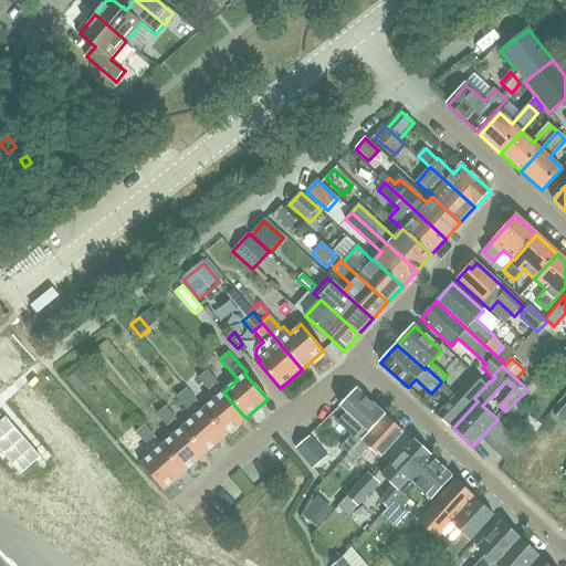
[(76,391),(88,380),(79,369),(66,380),(76,391)]
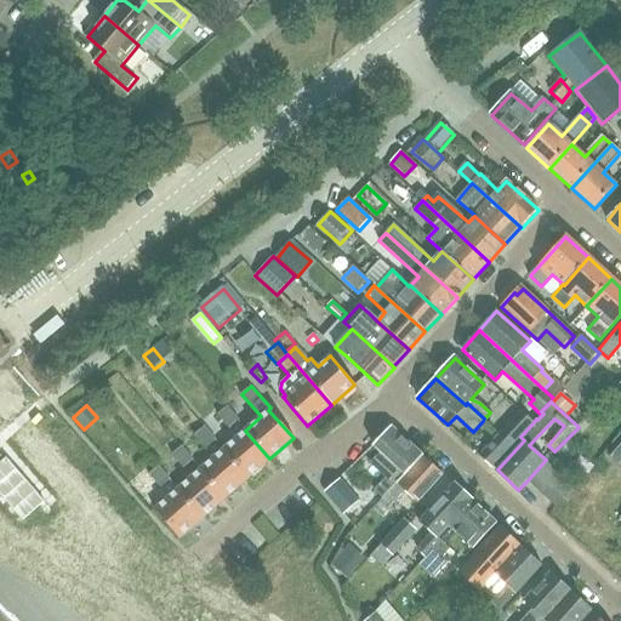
[(218,415),(231,427),(240,419),(228,405),(218,415)]
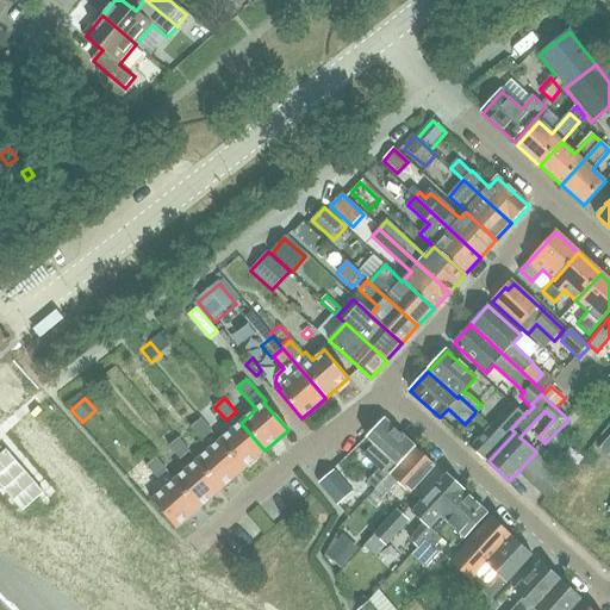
[(504,437),(511,429),(524,415),(512,404),(492,427),(504,437)]
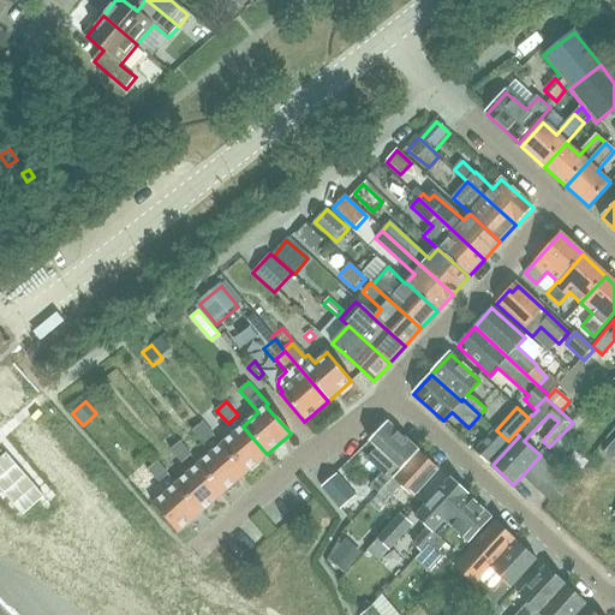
[(193,430),(206,443),(215,435),(203,422),(193,430)]
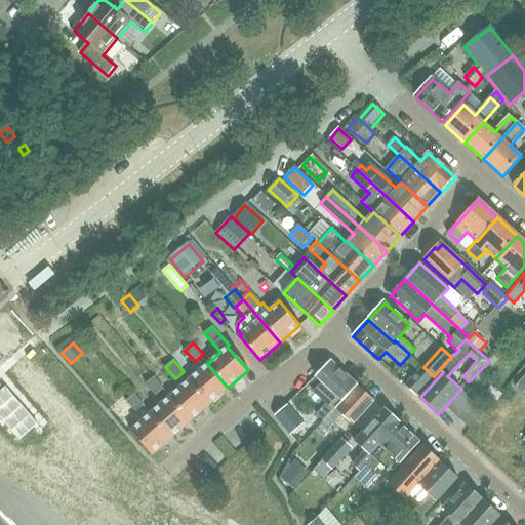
[(324,420),(357,386),(331,362),(316,378),(321,382),(313,392),(326,404),(317,414),(324,420)]
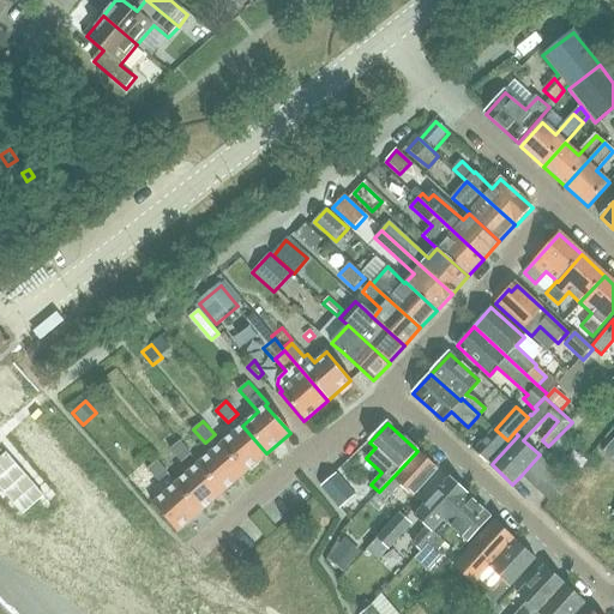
[(245,473),(266,453),(242,426),(220,445),(245,473)]
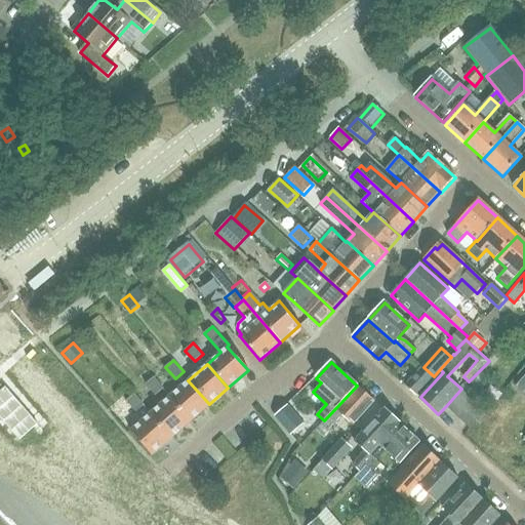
[(434,376),(423,367),(421,365),(406,385),(417,395),(434,376)]
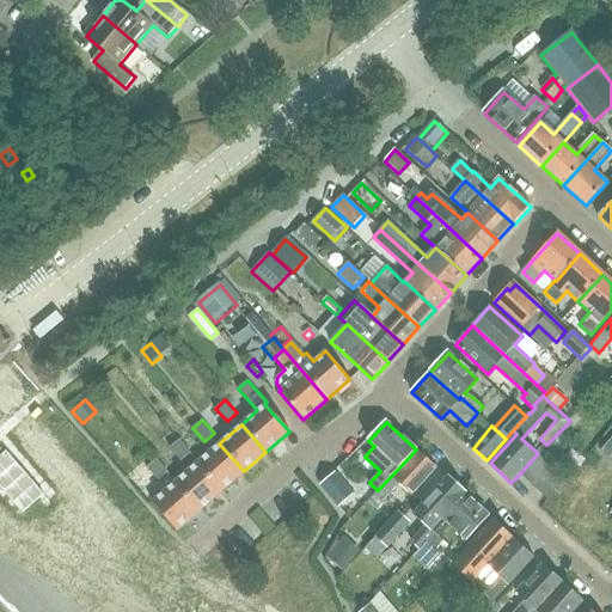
[(611,435),(599,451),(611,463),(611,435)]
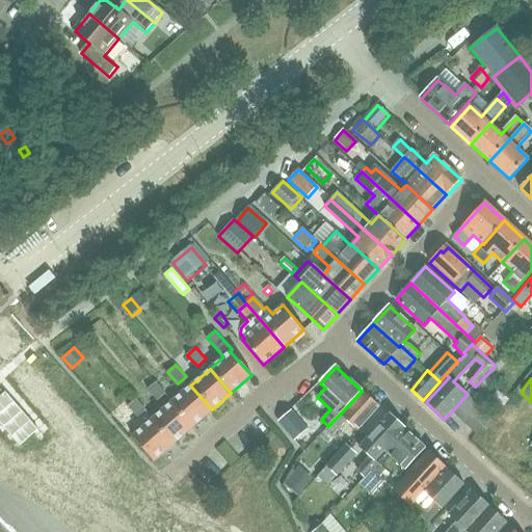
[(148,389),(158,400),(166,393),(156,381),(148,389)]
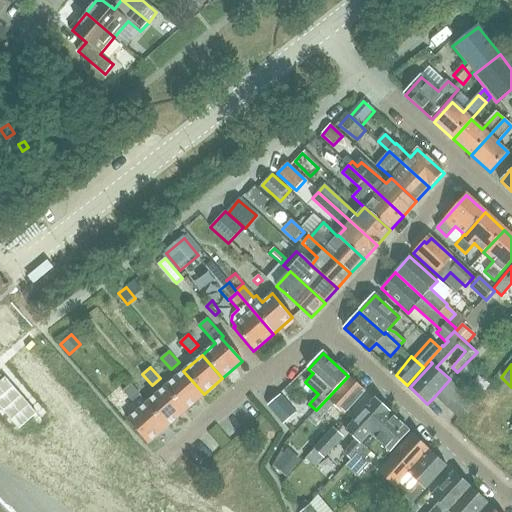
[(183,371),(165,387),(186,411),(204,394),(183,371)]
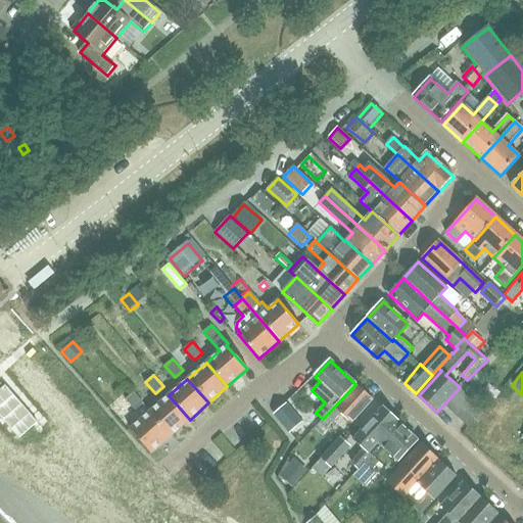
[(373,399),(355,384),(323,419),(321,422),(325,425),(327,423),(330,426),(341,413),(351,423),(373,399)]
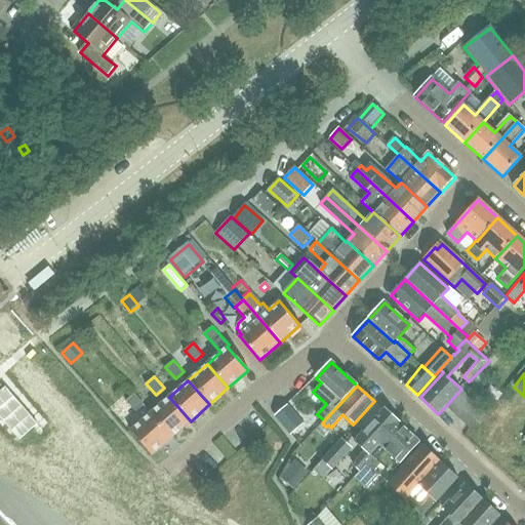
[(468,397),(460,390),(445,407),(452,414),(468,397)]
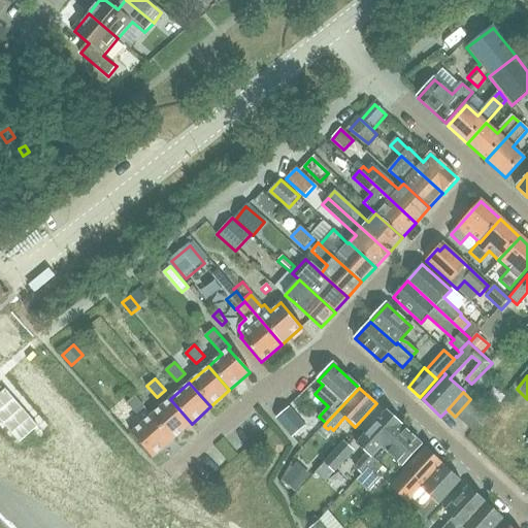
[(127,403),(137,415),(145,406),(135,395),(127,403)]
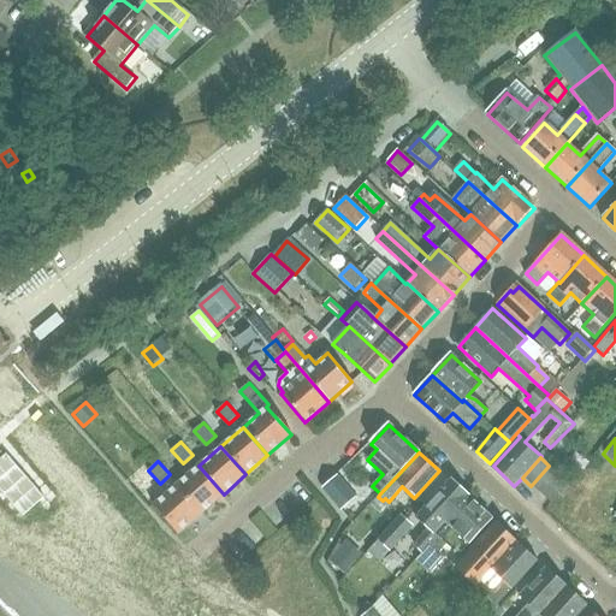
[(201,514),(224,495),(199,466),(176,485),(201,514)]
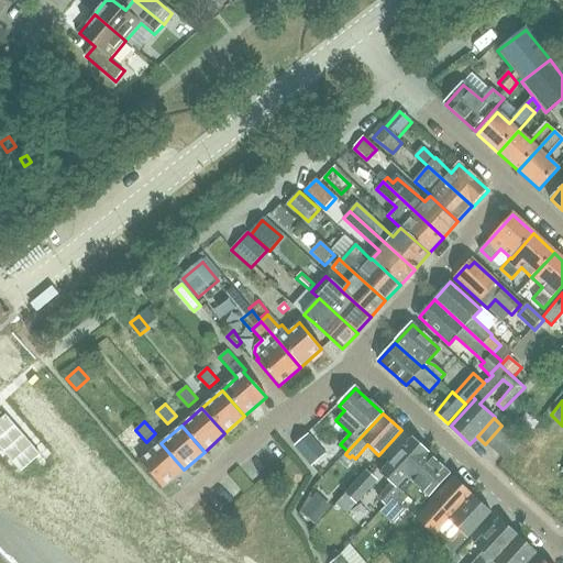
[(485,444),(494,452),(510,433),(501,426),(485,444)]
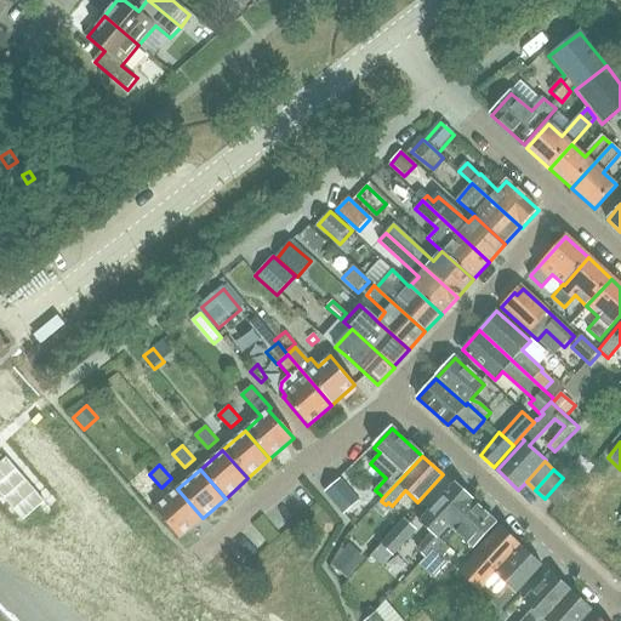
[(563,478),(545,499),(553,506),(571,485),(563,478)]
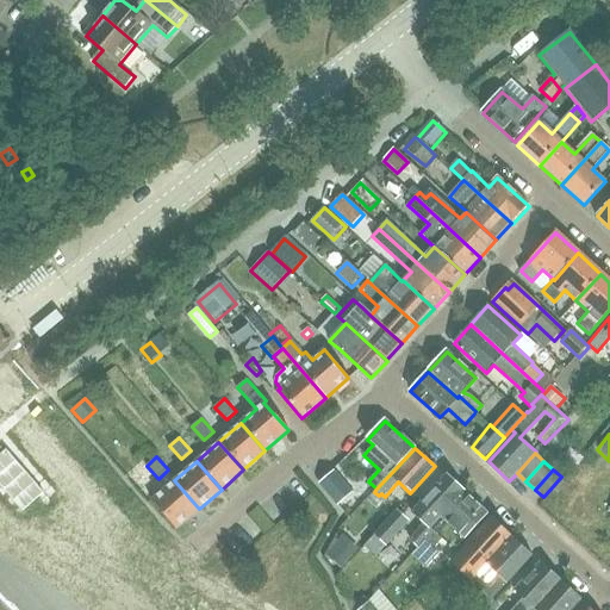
[(323,479),(319,483),(338,505),(353,493),(334,471),(334,472),(323,479)]
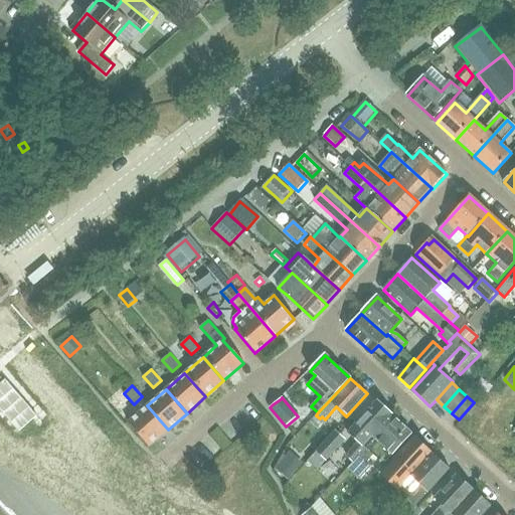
[(348,434),(359,444),(347,458),(353,464),(394,418),(376,403),(348,434)]
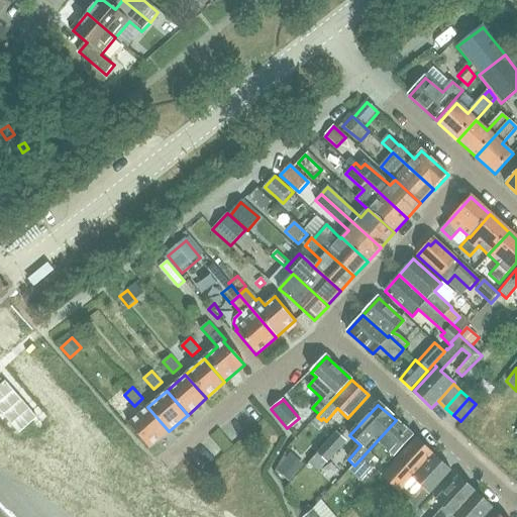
[(149,448),(169,431),(147,407),(128,424),(149,448)]
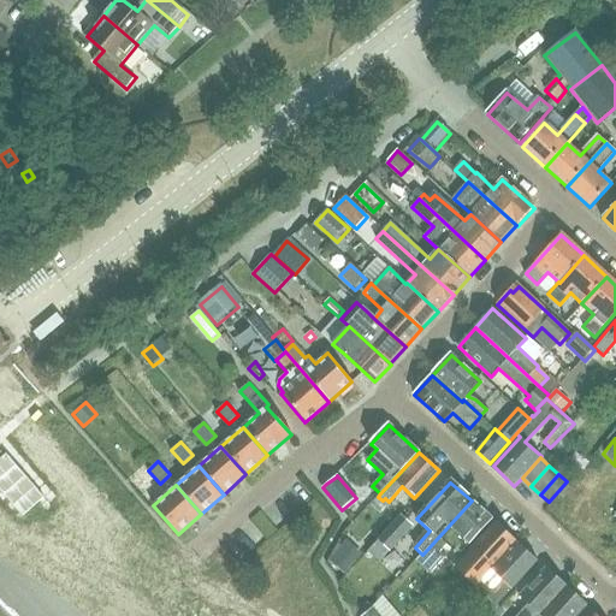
[(472,501),(422,555),(416,561),(431,574),(445,558),(440,554),(446,545),(454,552),(456,549),(461,554),(492,520),(472,501)]
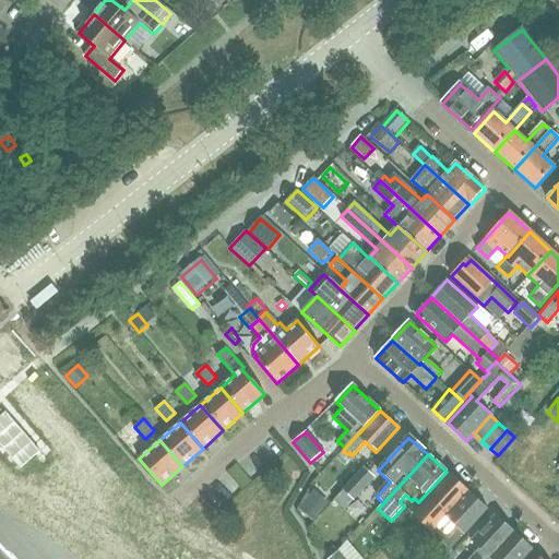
[(344,492),(355,502),(375,479),(364,470),(344,492)]
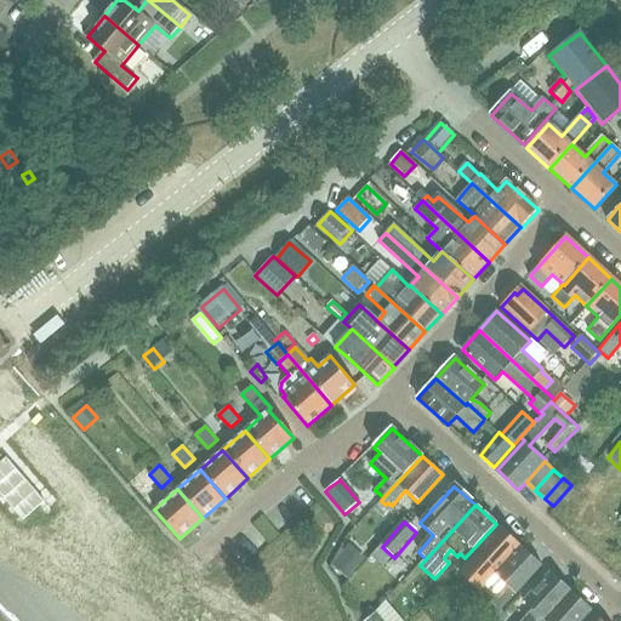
[(520,546),(500,528),(443,590),(453,598),(469,581),(479,591),(495,575),(520,546)]
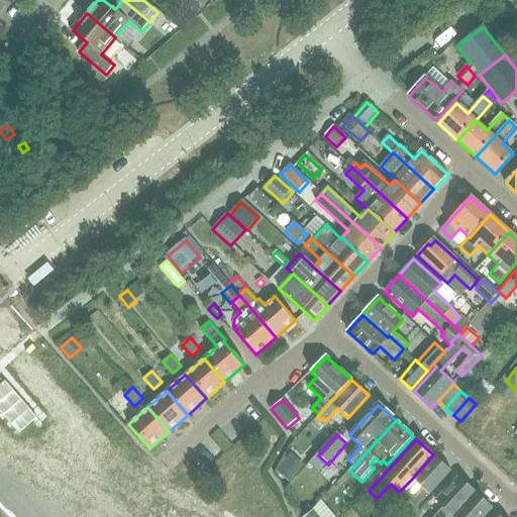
[(452,472),(433,454),(412,479),(421,488),(399,512),(403,516),(415,516),(420,512),(417,509),(452,472)]
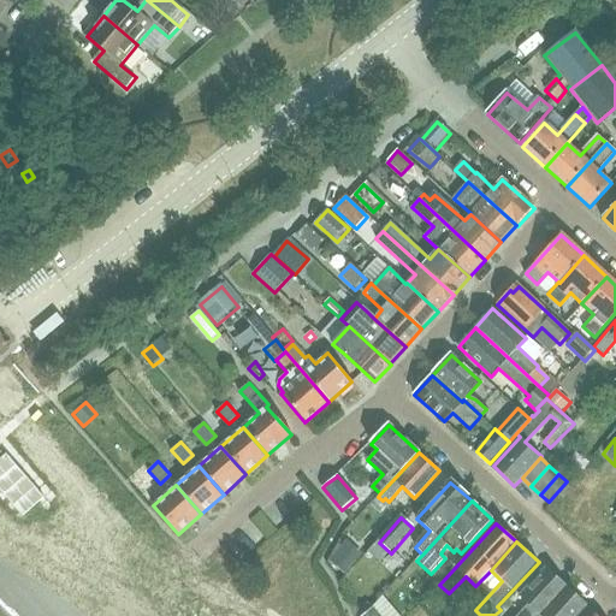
[(344,575),(356,562),(341,548),(329,561),(344,575)]
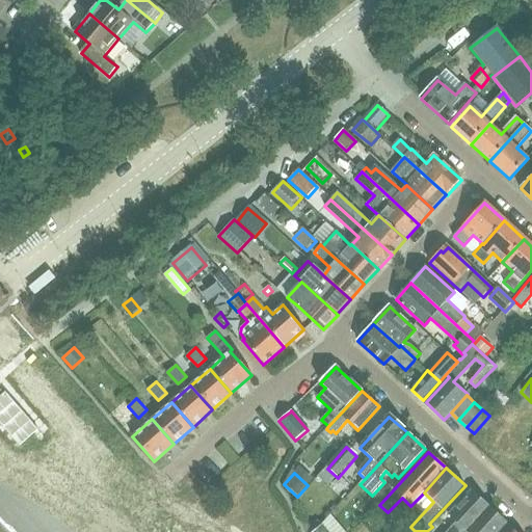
[(449,515),(456,522),(446,531),(466,531),(489,507),(472,490),(449,515)]
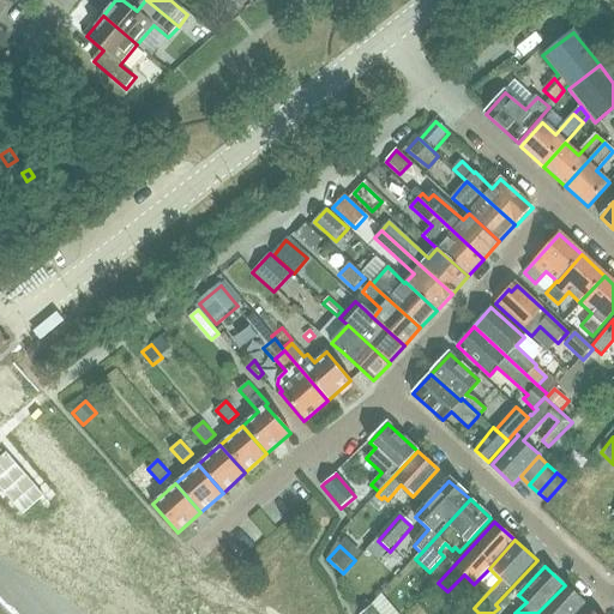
[(537,613),(573,613),(584,603),(565,585),(537,613)]
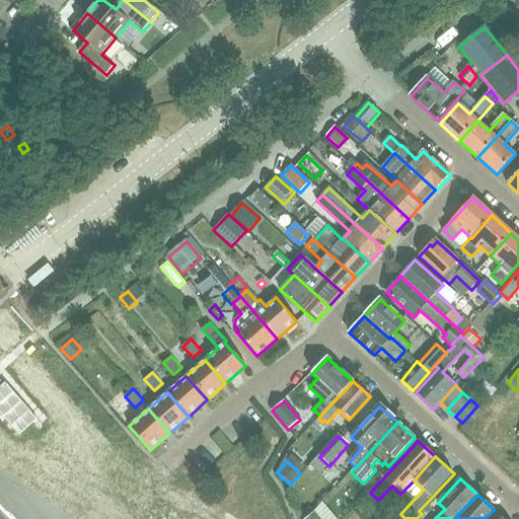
[(301,518),(309,518),(315,514),(316,513),(310,506),(299,516),(301,518)]
